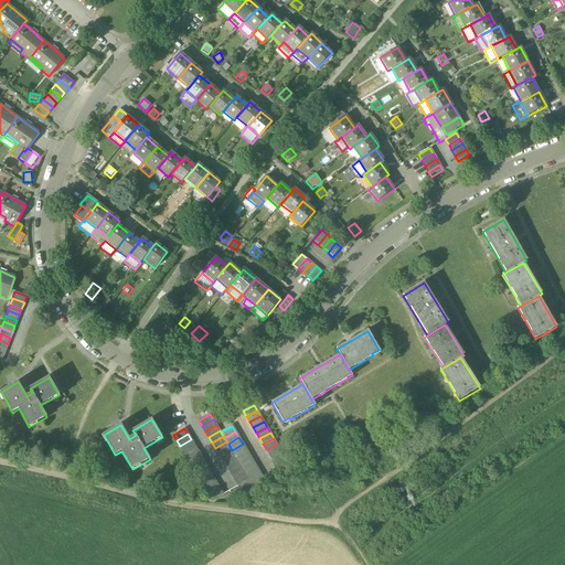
[(180,446),(183,451),(194,445),(191,439),(180,446)]
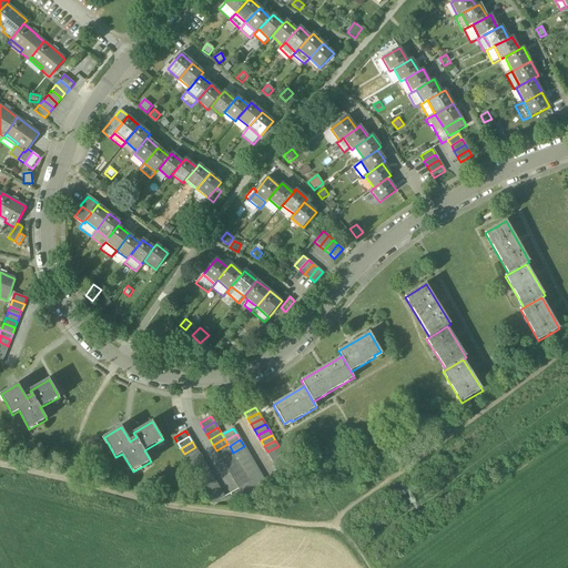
[(216,450),(220,456),(231,449),(227,444),(216,450)]
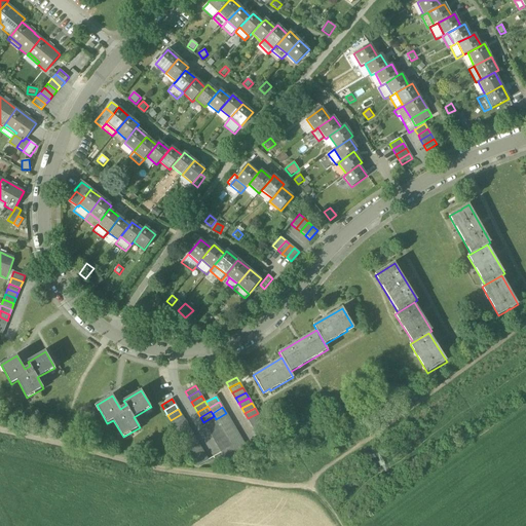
[(216,419),(219,424),(229,418),(226,413),(216,419)]
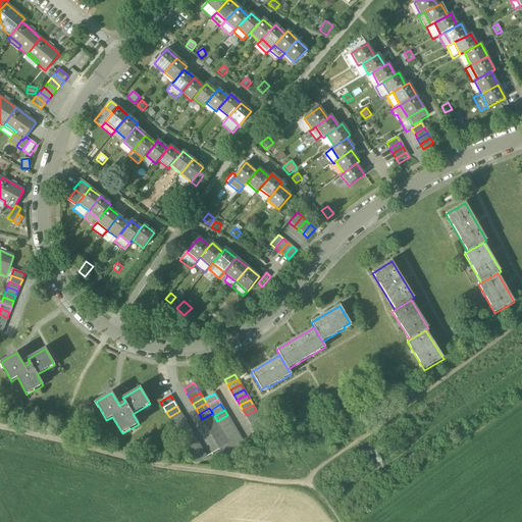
[(246,415),(249,420),(258,415),(256,410),(246,415)]
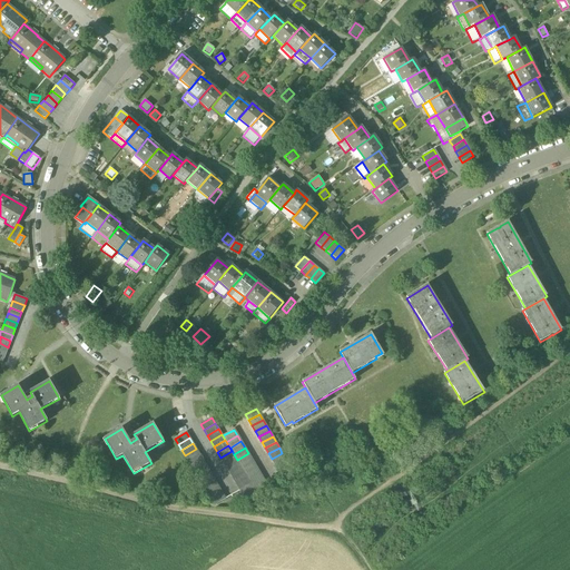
[(185,455),(188,461),(199,454),(196,449),(185,455)]
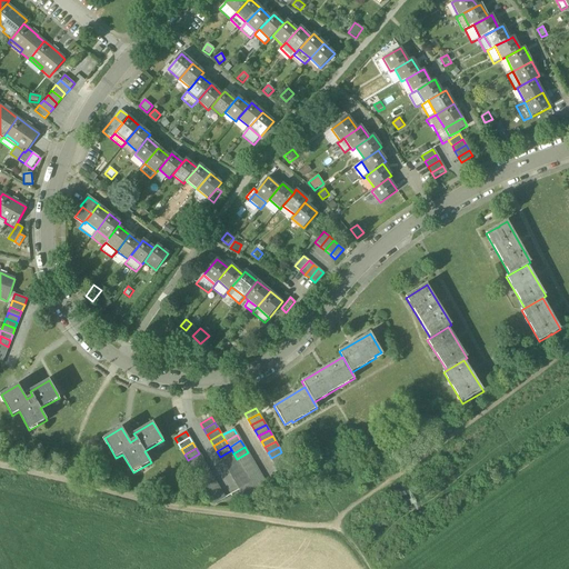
[(220,457),(223,462),(235,456),(231,450),(220,457)]
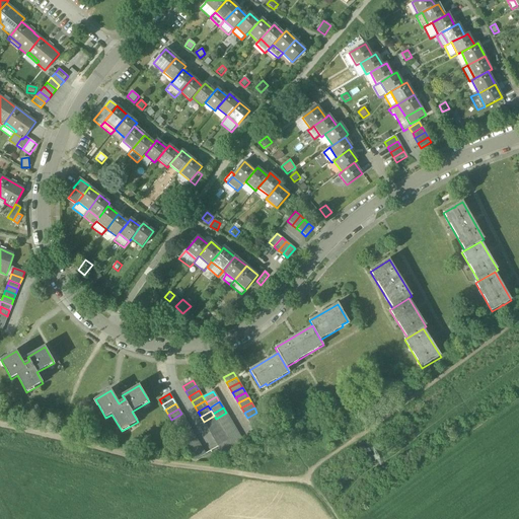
[(216,419),(219,425),(229,419),(226,413),(216,419)]
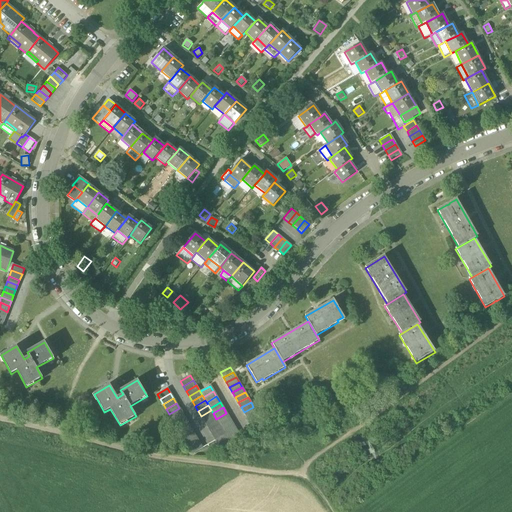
[(244,412),(247,417),(256,412),(253,407),(244,412)]
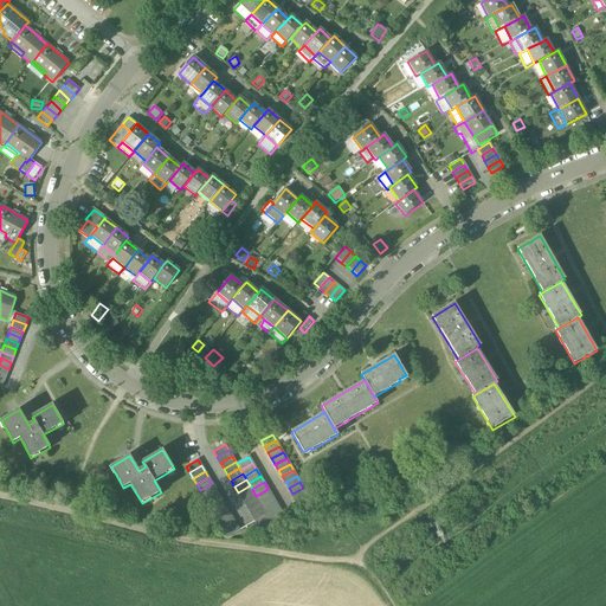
[(200,490),(204,496),(216,489),(212,483),(200,490)]
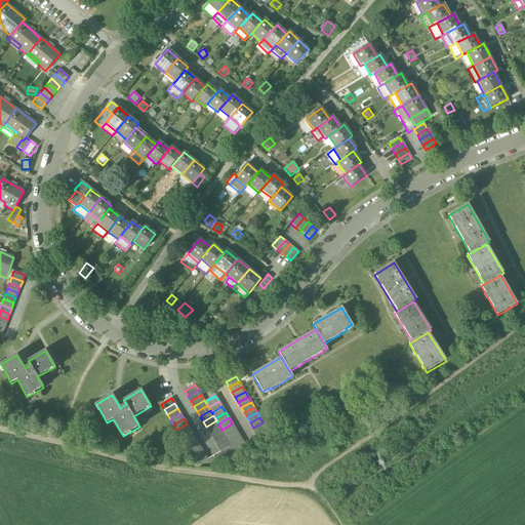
[(206,427),(209,432),(219,426),(216,420),(206,427)]
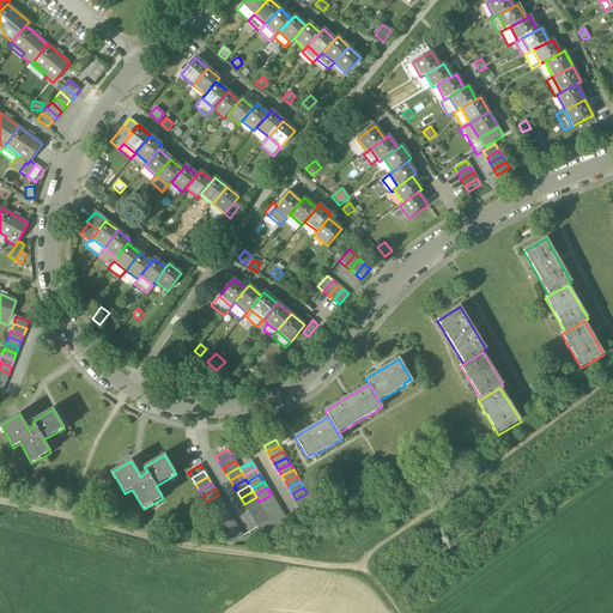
[(296,499),(299,505),(310,499),(307,493),(296,499)]
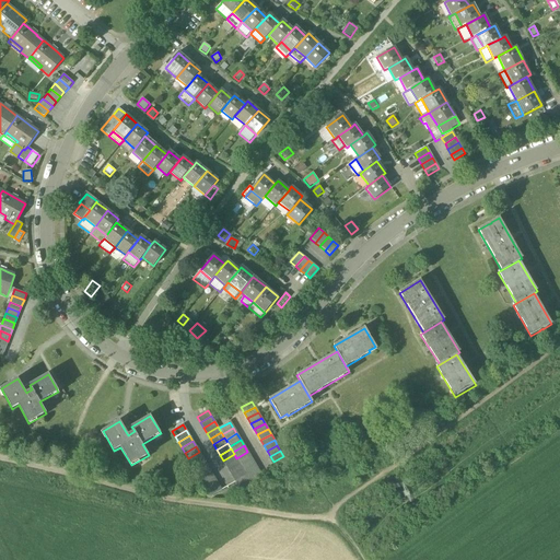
[(188,458),(191,464),(202,457),(199,452),(188,458)]
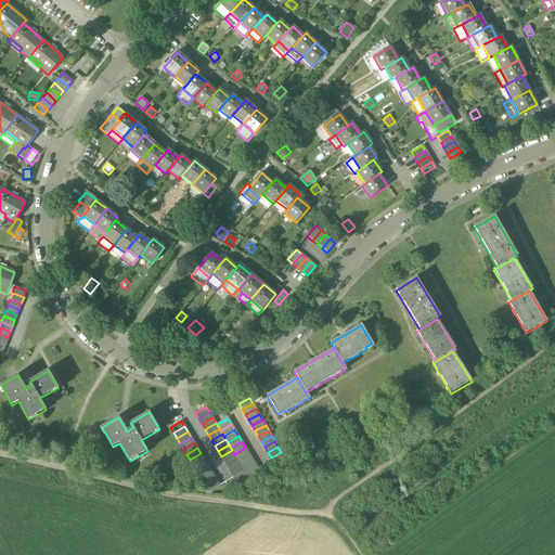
[(234,454),(237,460),(248,453),(245,448),(234,454)]
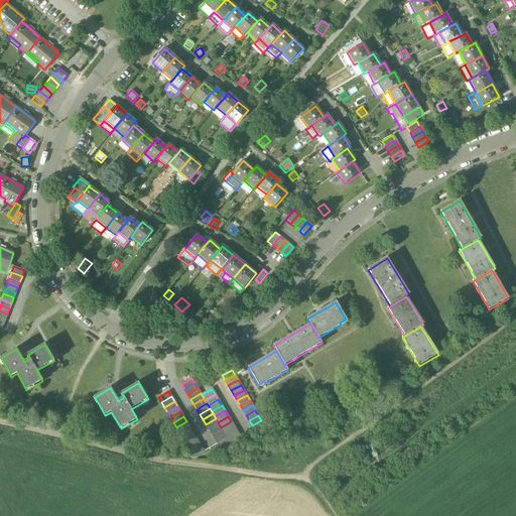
[(206,424),(208,429),(219,423),(216,418),(206,424)]
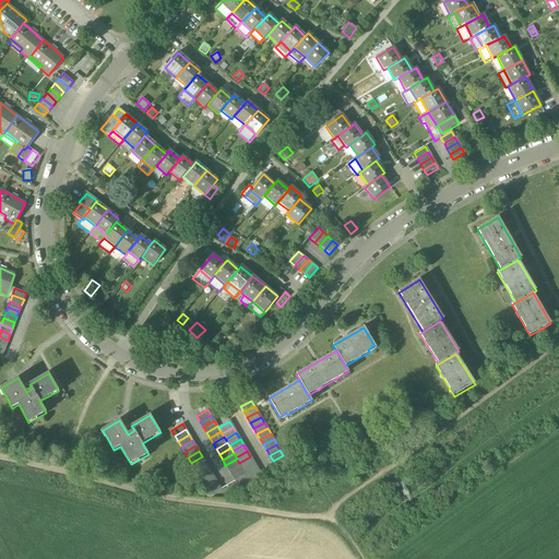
[(273,461),(275,466),(286,461),(283,455),(273,461)]
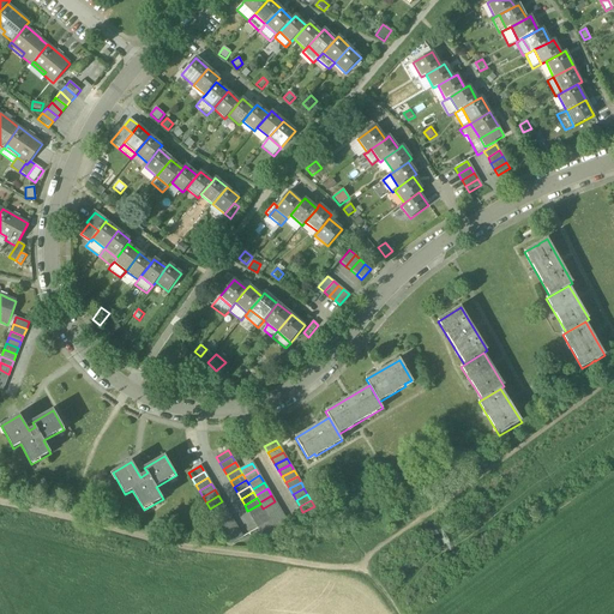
[(210,509),(214,515),(226,507),(222,501),(210,509)]
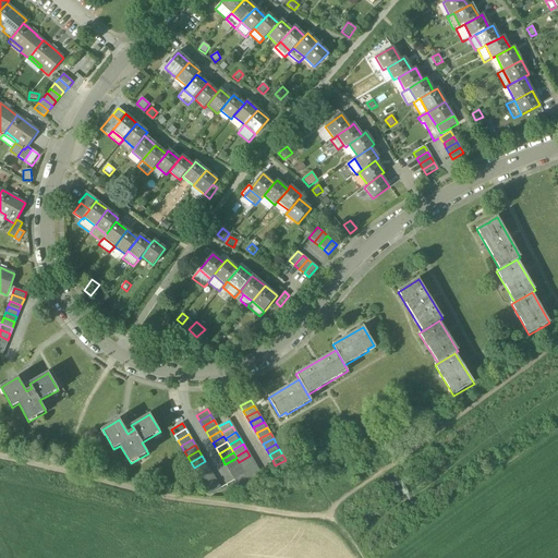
[(239,462),(243,469),(253,462),(250,456),(239,462)]
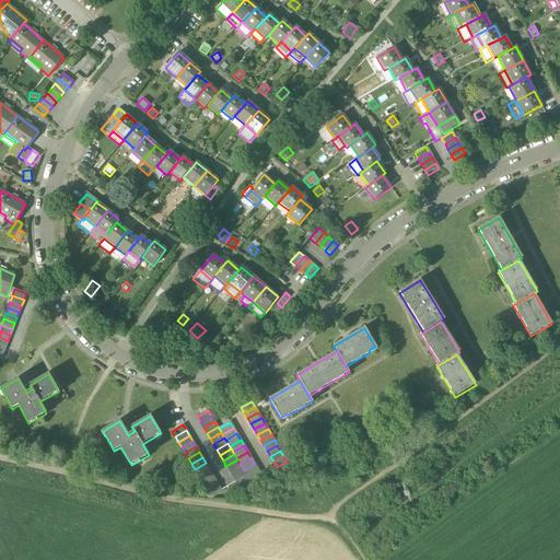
[(225,466),(229,471),(240,465),(237,459),(225,466)]
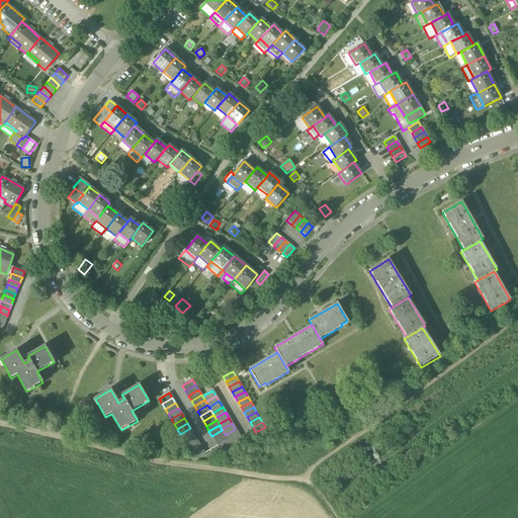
[(255,432),(258,437),(268,432),(265,427),(255,432)]
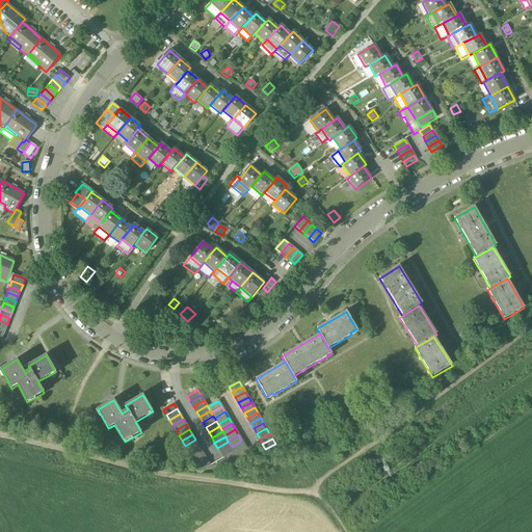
[(185,446),(188,451),(198,445),(195,440),(185,446)]
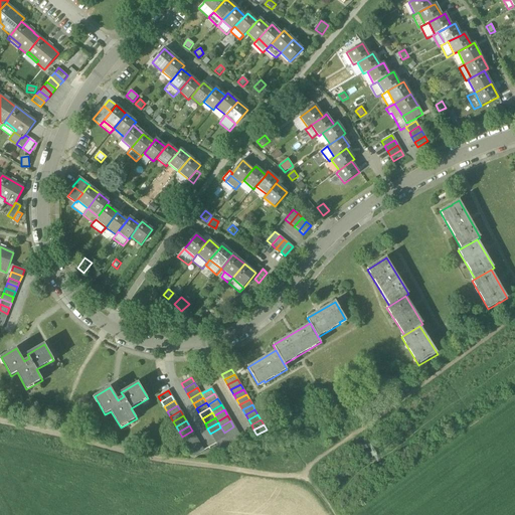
[(224,433),(227,438),(237,432),(233,426),(224,433)]
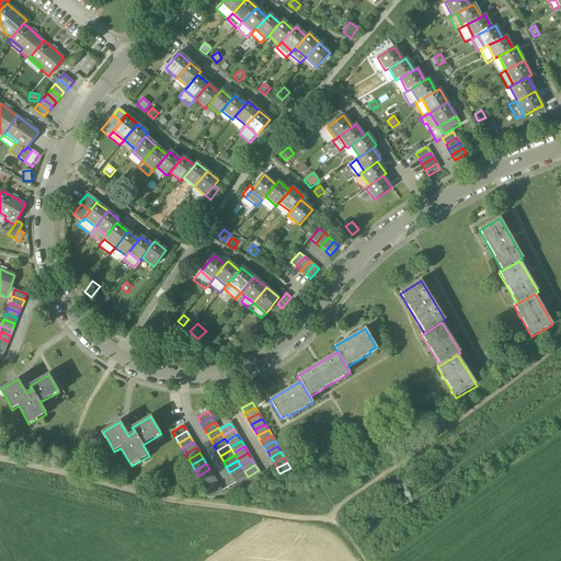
[(229,472),(232,478),(243,471),(240,466),(229,472)]
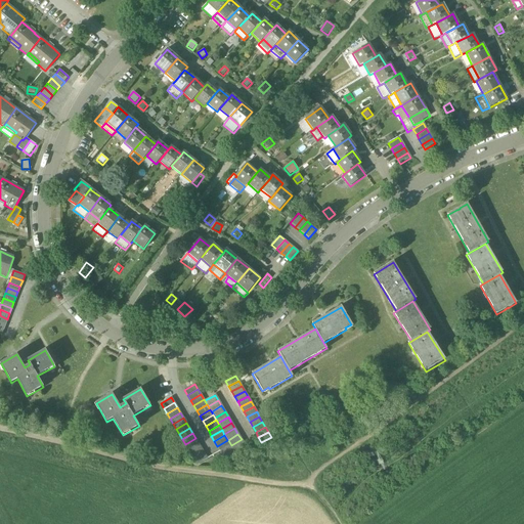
[(185,444),(188,449),(199,443),(195,438),(185,444)]
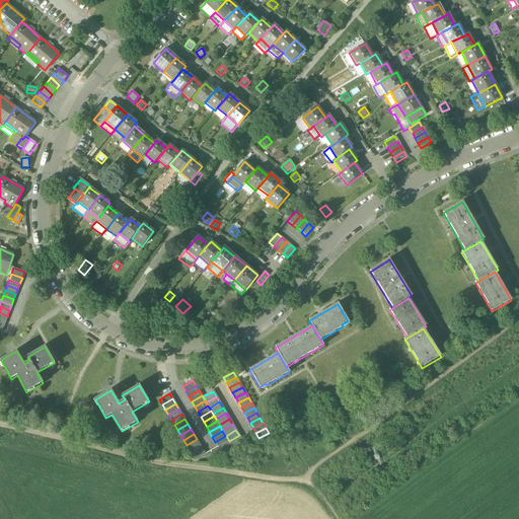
[(229,441),(232,446),(242,441),(239,435),(229,441)]
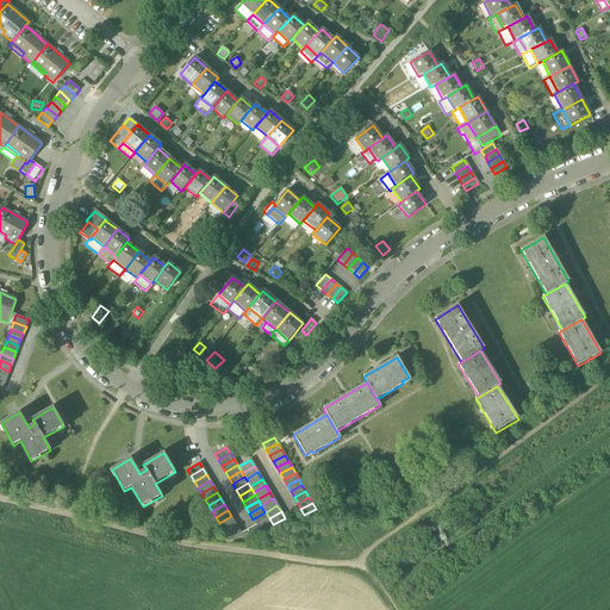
[(253,520),(256,526),(268,518),(265,512),(253,520)]
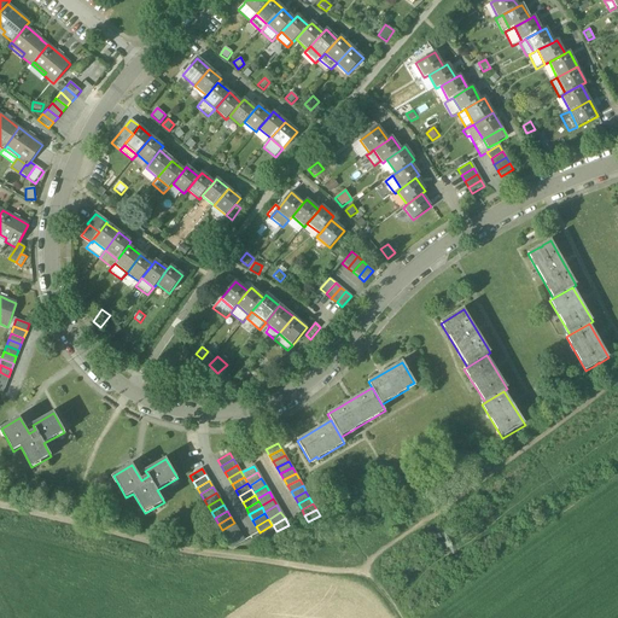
[(222,530),(226,536),(238,529),(234,523),(222,530)]
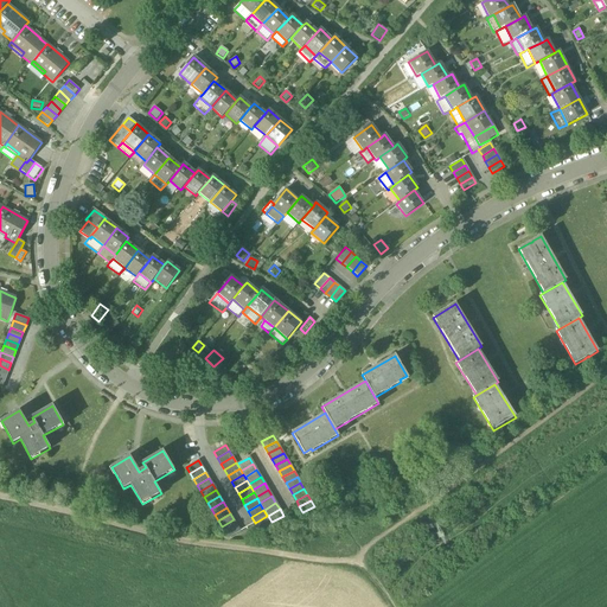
[(272,522),(275,529),(287,522),(283,516),(272,522)]
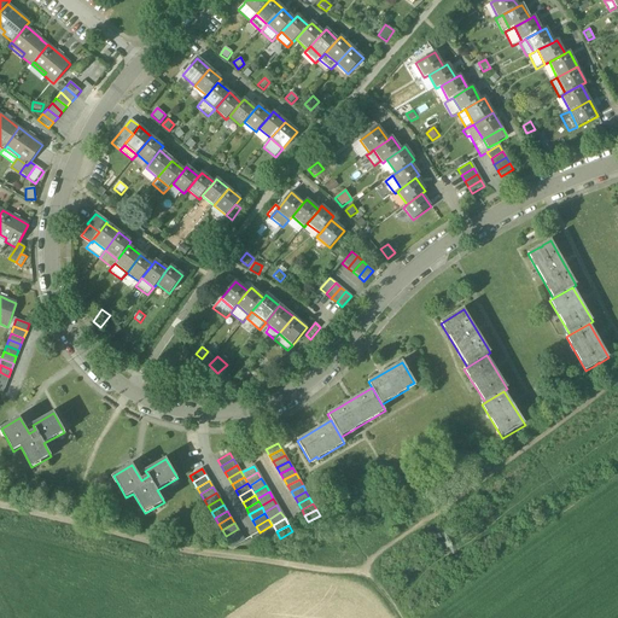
[(226,536),(229,542),(242,535),(238,529),(226,536)]
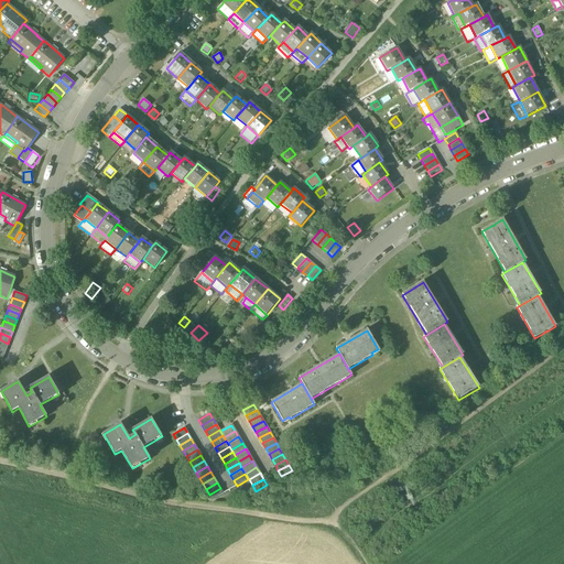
[(209,495),(213,500),(223,494),(220,488),(209,495)]
